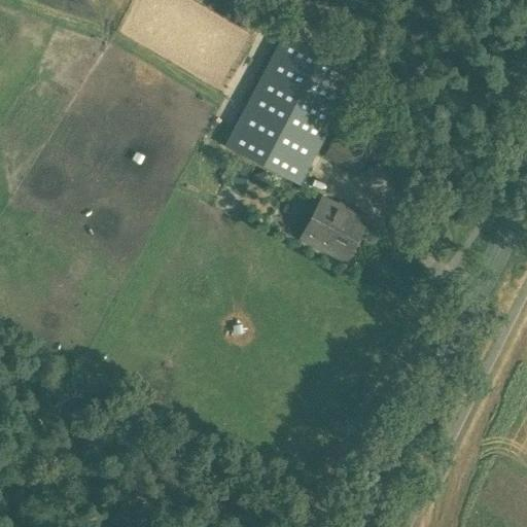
[(242,0),(247,12),(276,1),(276,0),(242,0)]
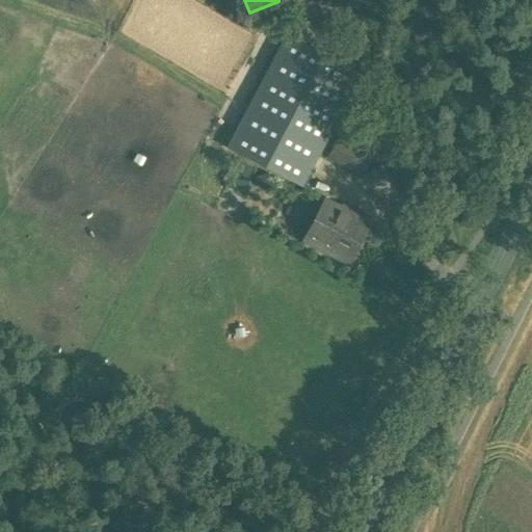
[(286,37),(228,148),(301,187),(360,76),(286,37)]
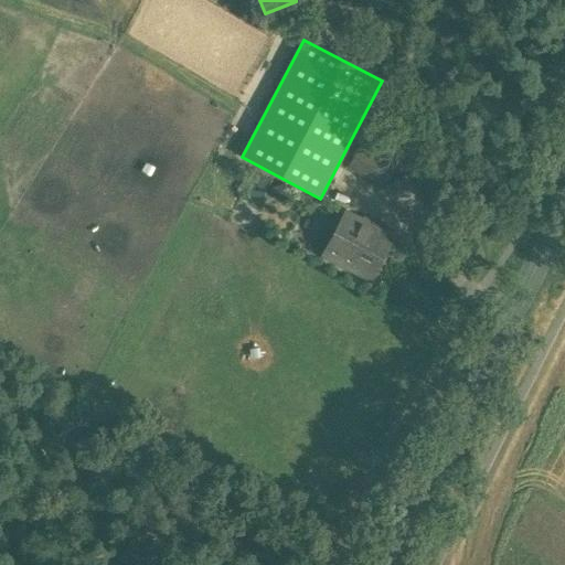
[(398,159),(362,140),(350,164),(384,183),(398,159)]
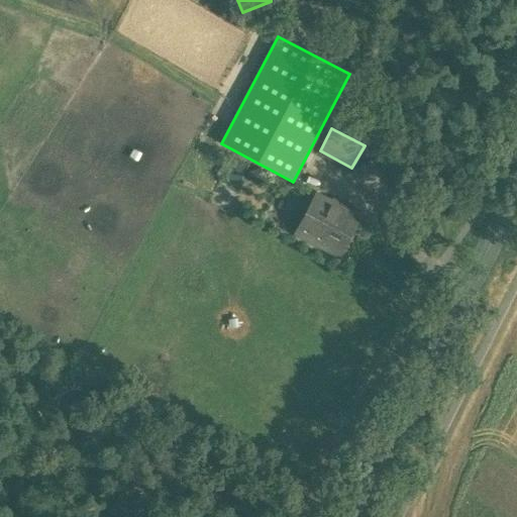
[(359,217),(317,195),(296,233),(338,255),(359,217)]
